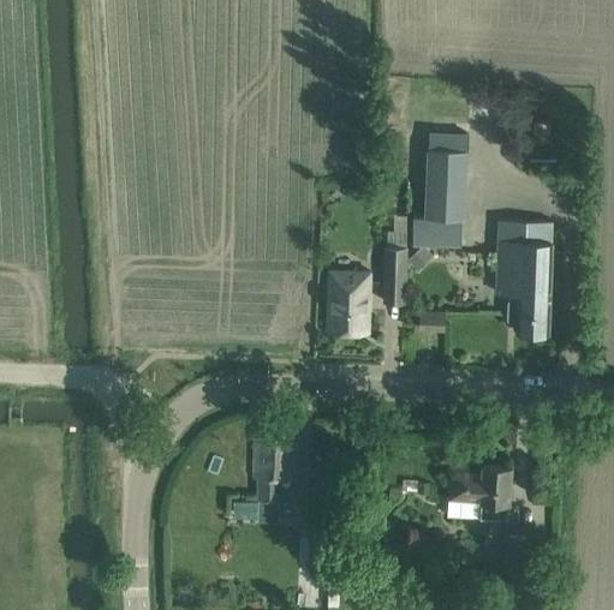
[(415,220),(413,249),(441,250),(441,258),(460,259),(462,222),(465,222),(470,111),(430,108),(425,220),(415,220)]
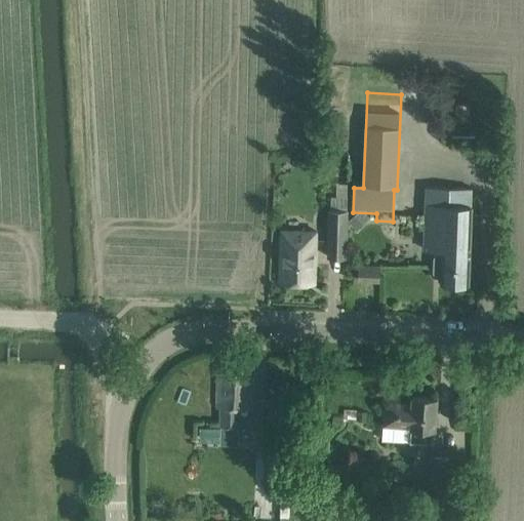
[(456,108),(455,123),(468,123),(469,109),(456,108)]
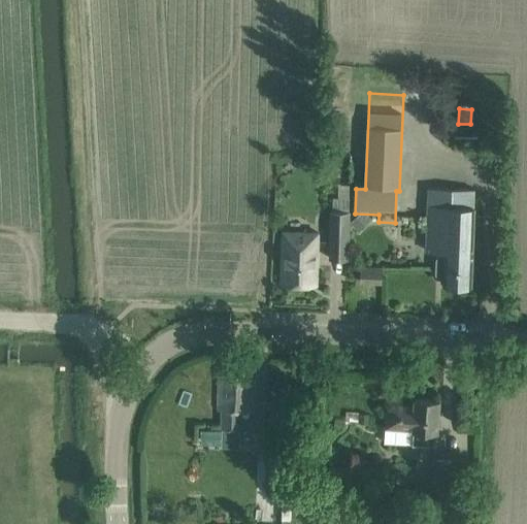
[(428,191),(427,234),(427,255),(446,256),(446,260),(440,260),(437,262),(436,277),(439,281),(445,281),(445,289),(471,289),(472,268),(474,193),(428,191)]
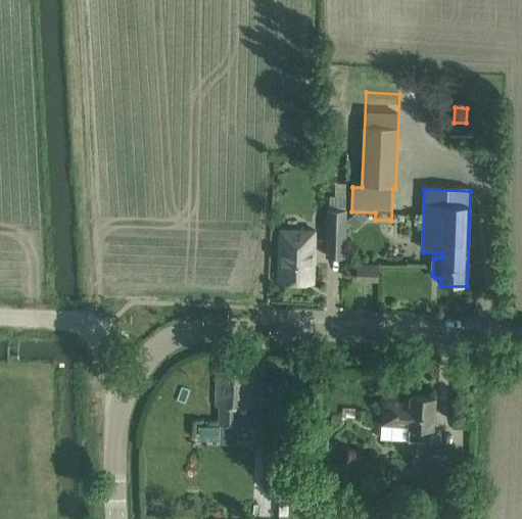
[(329,200),(329,214),(328,258),(344,258),(346,214),(346,200),(329,200)]
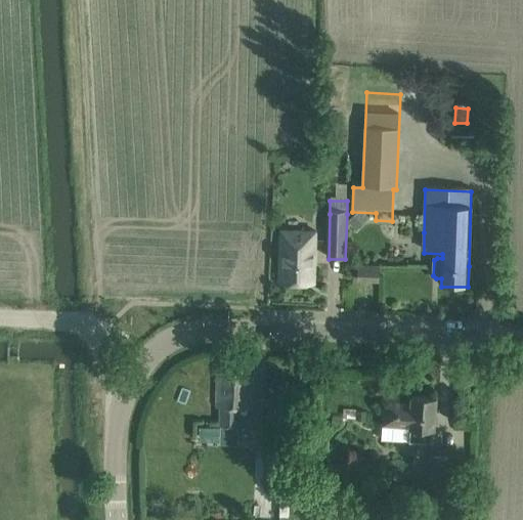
[(281,233),(280,264),(279,285),(314,286),(316,234),(281,233)]
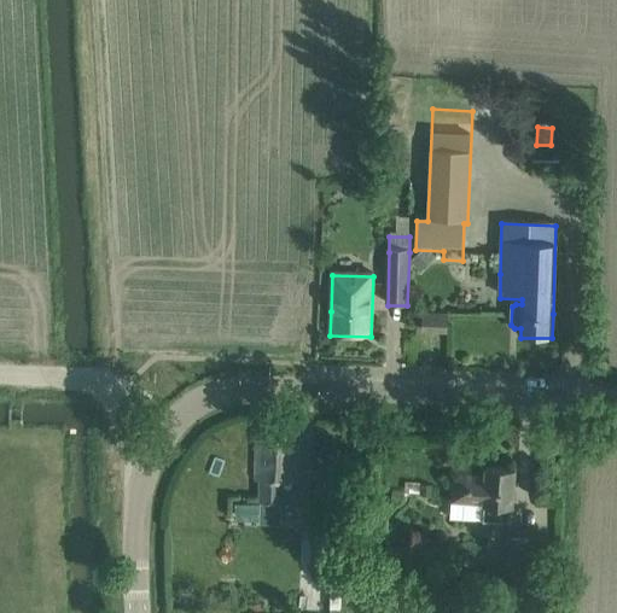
[(448,317),(423,316),(421,334),(447,334),(448,317)]
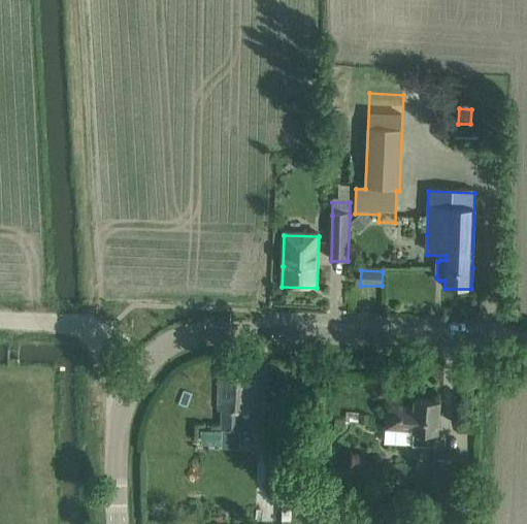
[(222,432),(223,432),(223,450),(239,450),(240,432),(240,415),(253,415),(255,370),(221,368),(219,414),(223,414),(222,432)]
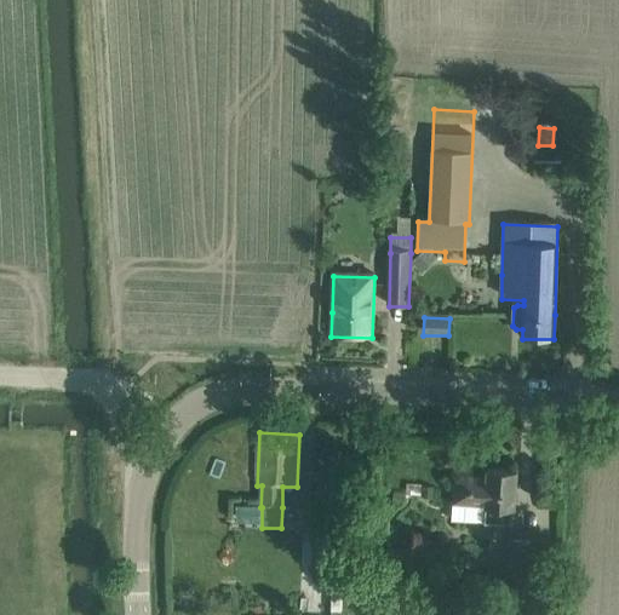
[(454,481),(453,505),(452,522),(513,524),(516,475),(488,473),(487,482),(454,481)]
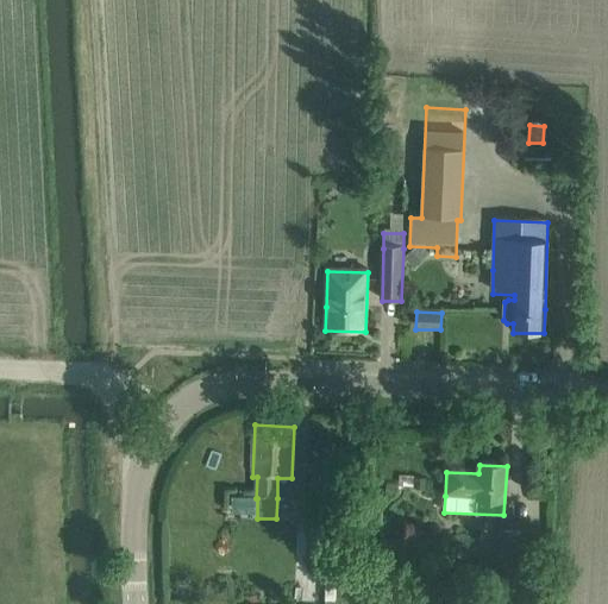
[(308,526),(308,574),(325,574),(325,603),(336,603),(336,574),(331,574),(332,527),(308,526)]
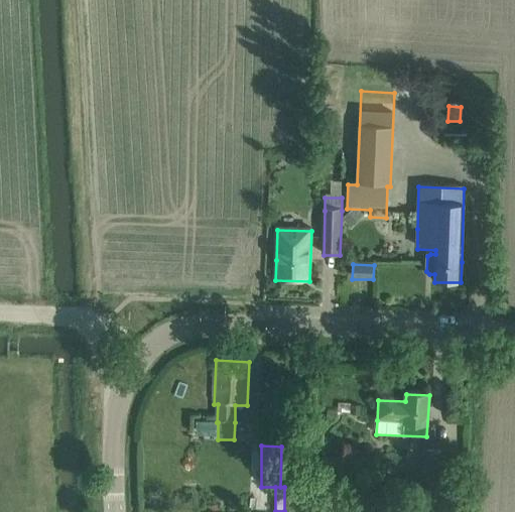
[(423,453),(419,509),(446,511),(449,455),(423,453)]
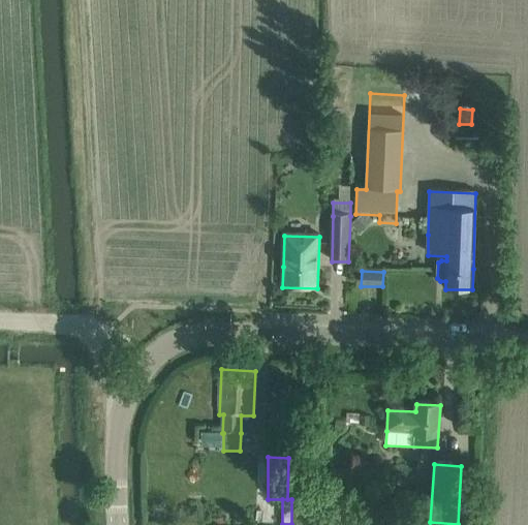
All buildings are outlined.
